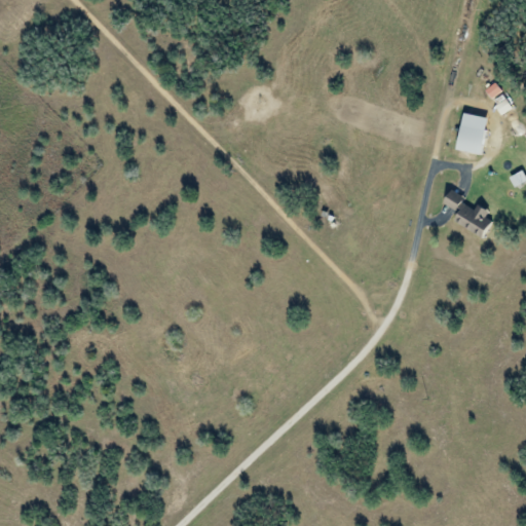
[(503,91),(497,82),(486,90),(493,100),(503,91)]
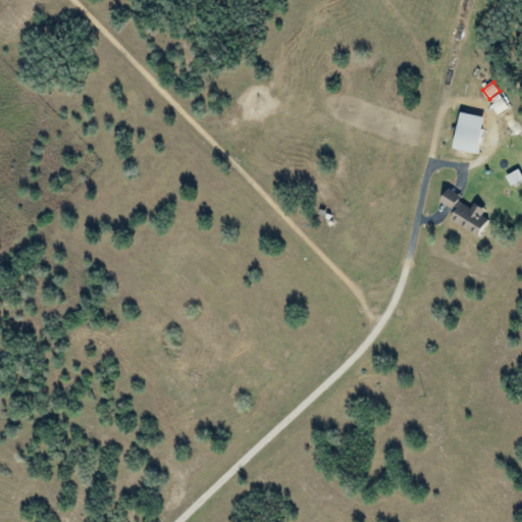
[(493,104),(499,114),(510,108),(504,98),(493,104)]
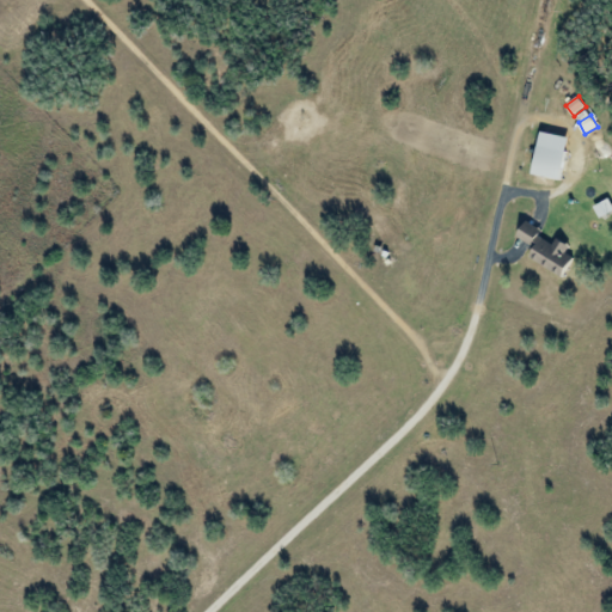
[(570,138),(542,132),(532,173),(561,179),(570,138)]
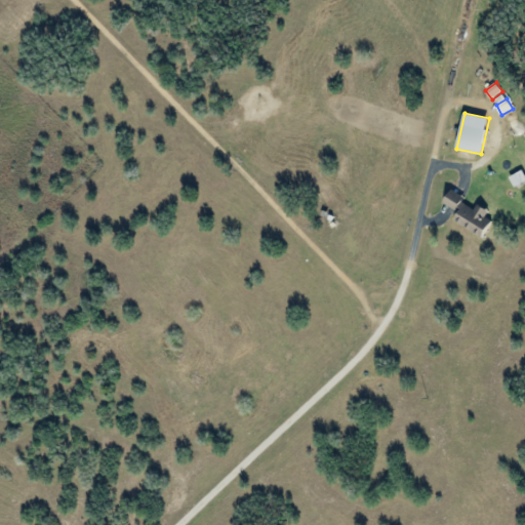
[(510,176),(515,187),(524,182),(524,173),(523,170),(510,176)]
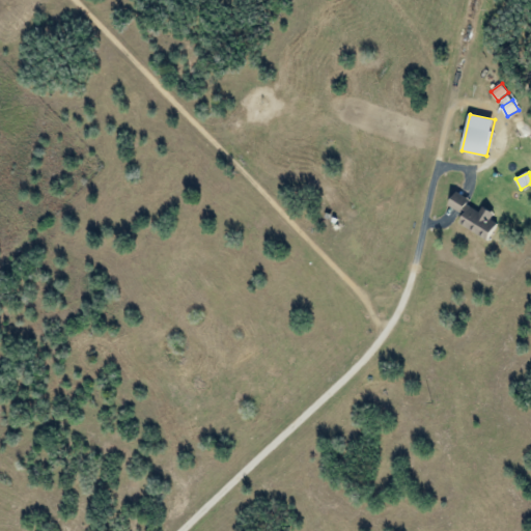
[(449,205),(465,214),(459,224),(488,240),(498,223),(492,220),(495,214),(483,207),(482,208),(455,194),(449,205)]
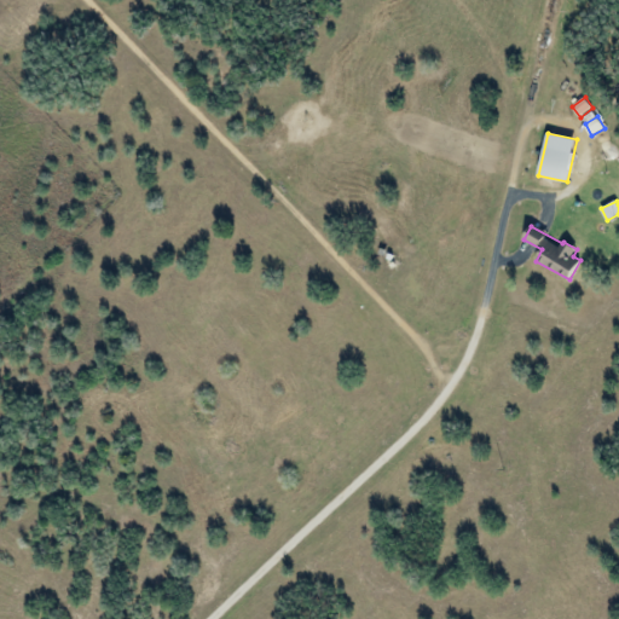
All buildings are outlined.
